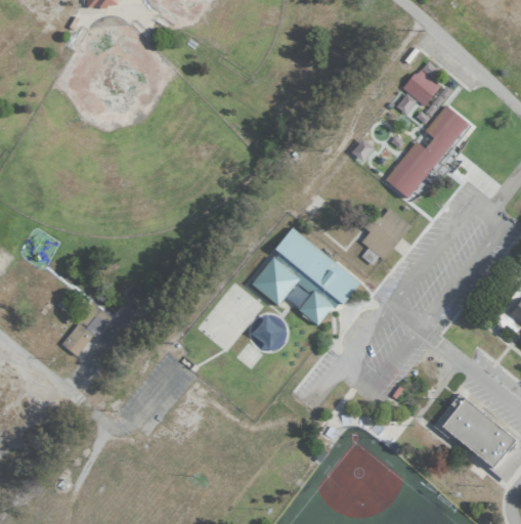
[(423,106),(441,86),(434,80),(441,73),(428,60),(402,88),(423,106)]
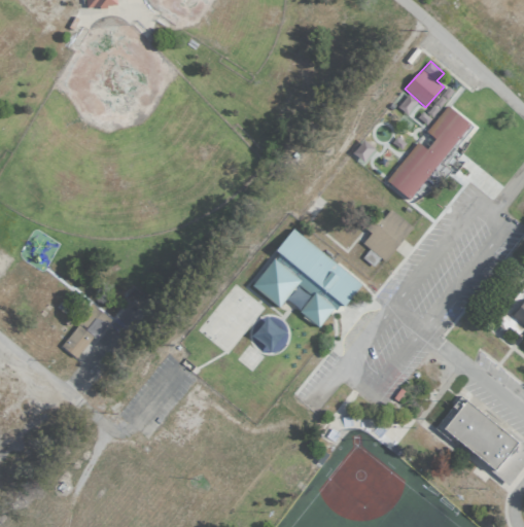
[(387,181),(411,200),(470,123),(448,105),(427,132),(435,139),(427,149),(417,141),(387,181)]
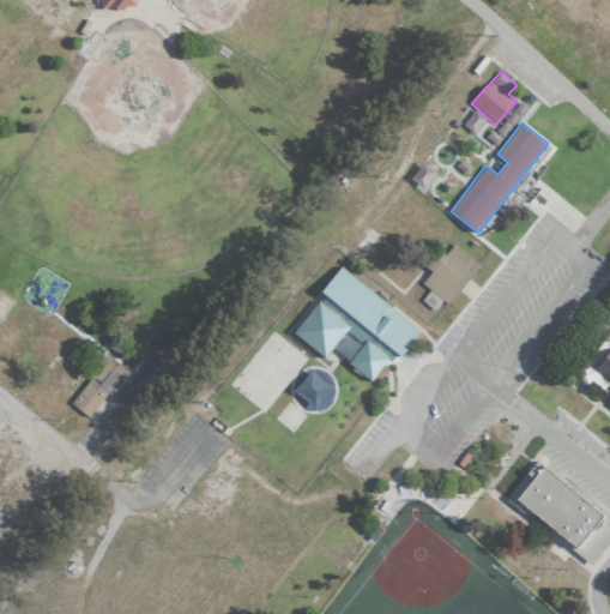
[(423,330),(342,268),(321,292),(325,294),(294,333),(326,359),(333,349),(374,380),(391,357),(398,362),(423,330)]
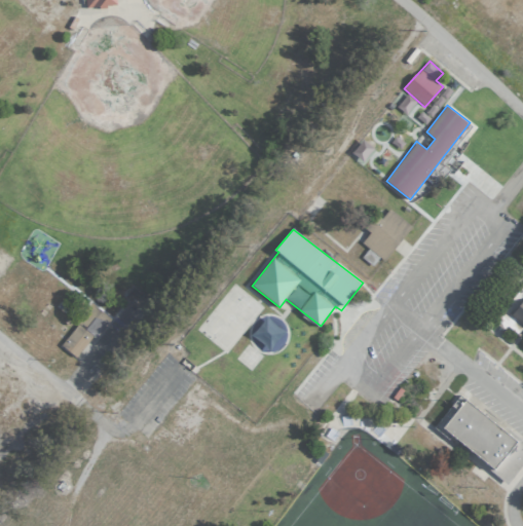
[(148,300),(134,288),(126,296),(140,308),(148,300)]
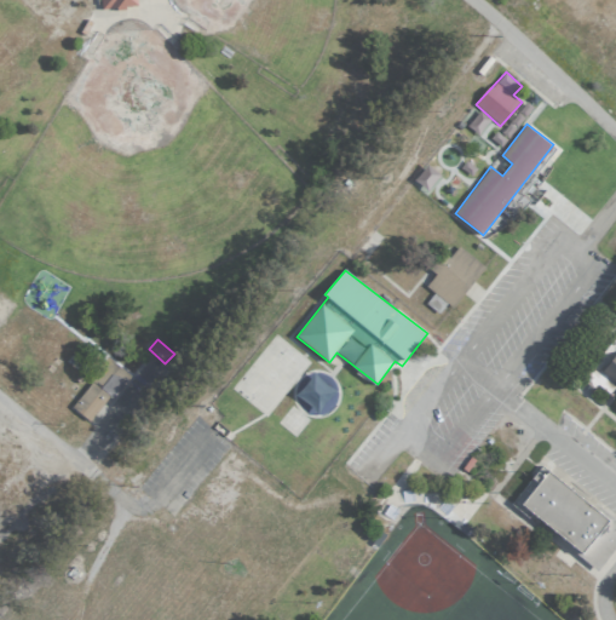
[(131,374),(110,359),(72,406),(92,423),(131,374)]
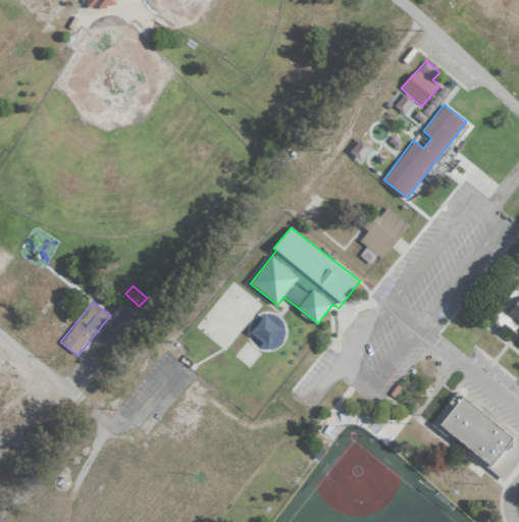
[(518,303),(517,302),(507,314),(518,323),(518,303)]
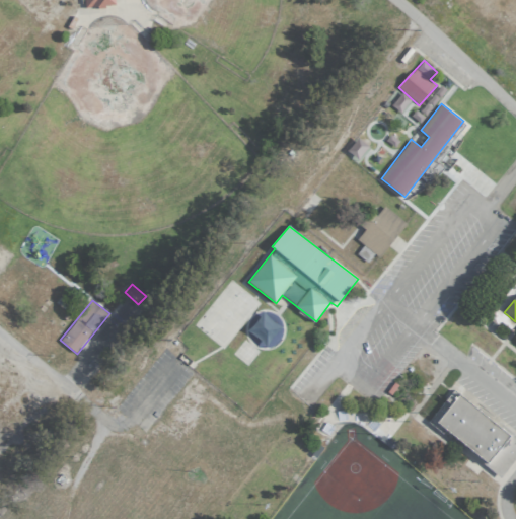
[(515,437),(454,389),(431,419),(504,475),(515,458),(515,437)]
